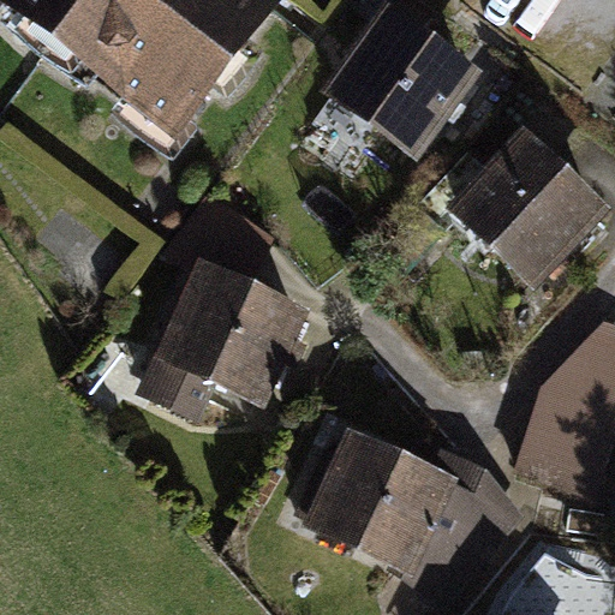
[(279,0),(0,0),(0,1),(178,135),(279,0)]
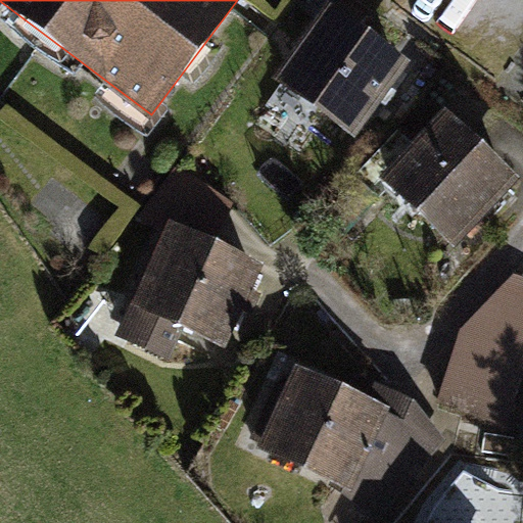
[(408,61),(327,3),(274,78),(354,135),(408,61)]
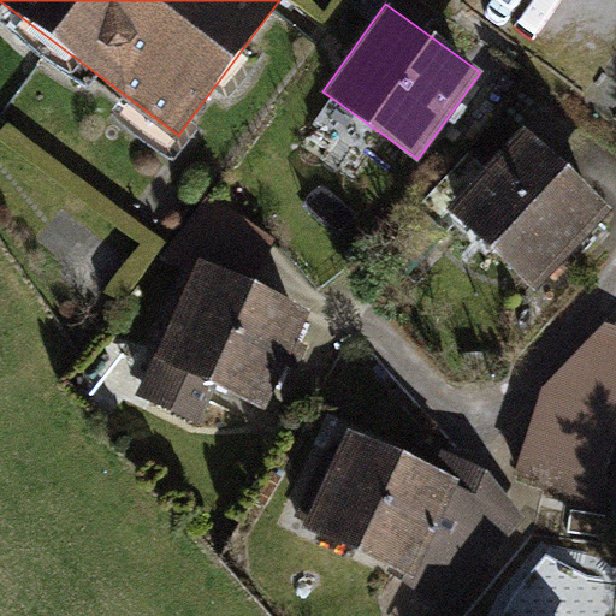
[(609,211),(522,129),(448,207),(533,289),(609,211)]
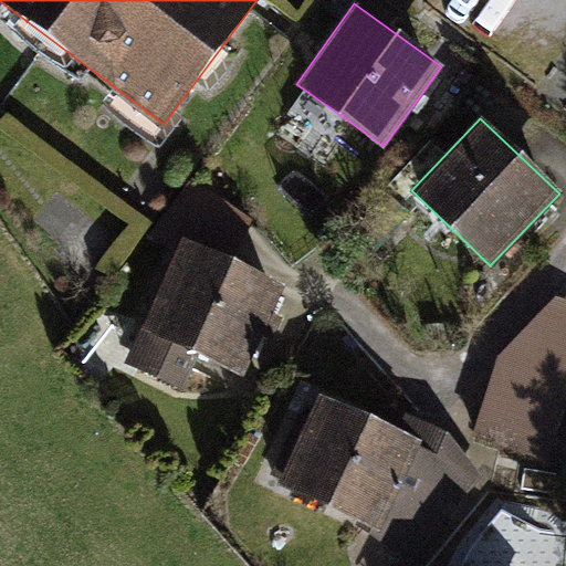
[(152,233),(177,251),(186,232),(228,252),(252,219),(194,176),(152,233)]
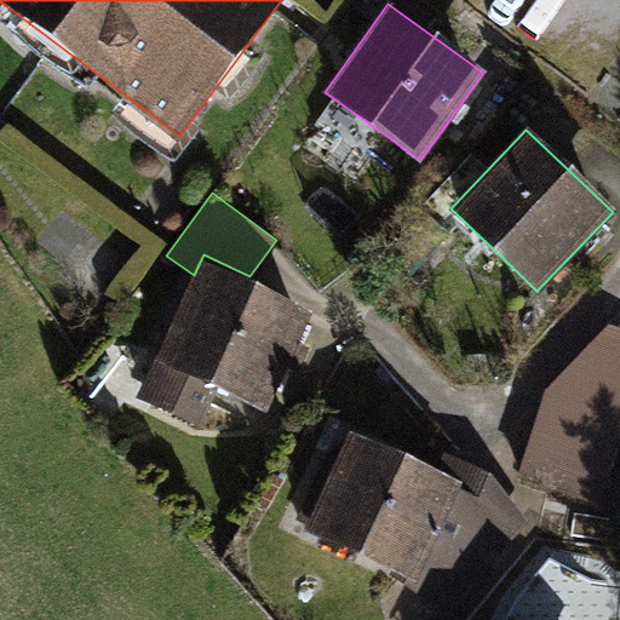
[(315,306),(250,276),(204,254),(194,275),(137,395),(199,424),(219,383),(268,406),(315,306)]
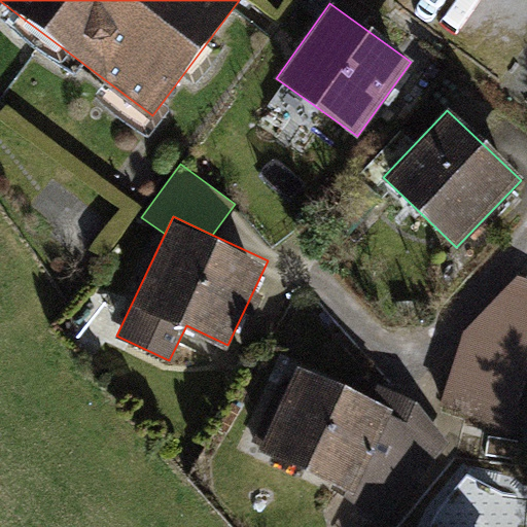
[(526,278),(518,276),(464,332),(442,406),(515,427),(526,379),(526,278)]
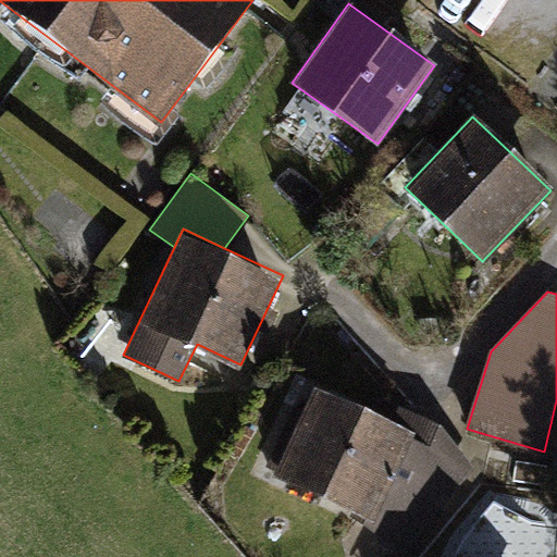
[(409,425),(316,384),(272,477),(366,521),(404,553),(475,468),(442,424),(416,412),(409,425)]
